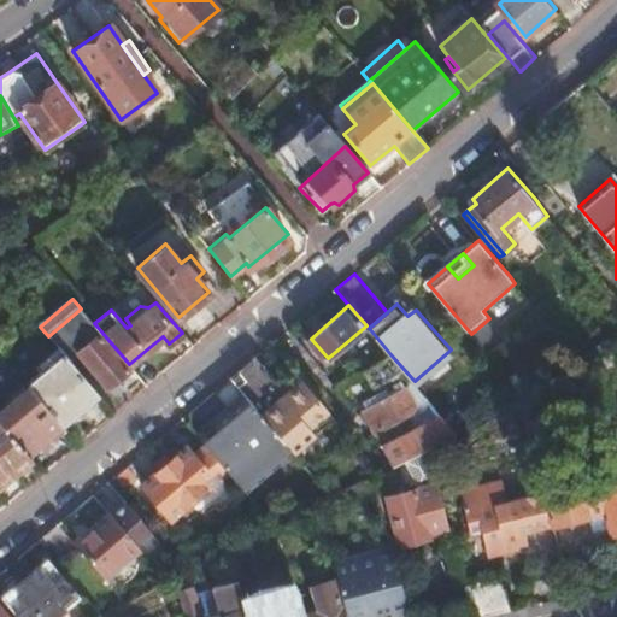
[(64,356),(69,362),(80,352),(107,383),(129,364),(94,323),(81,309),(48,336),(64,356)]
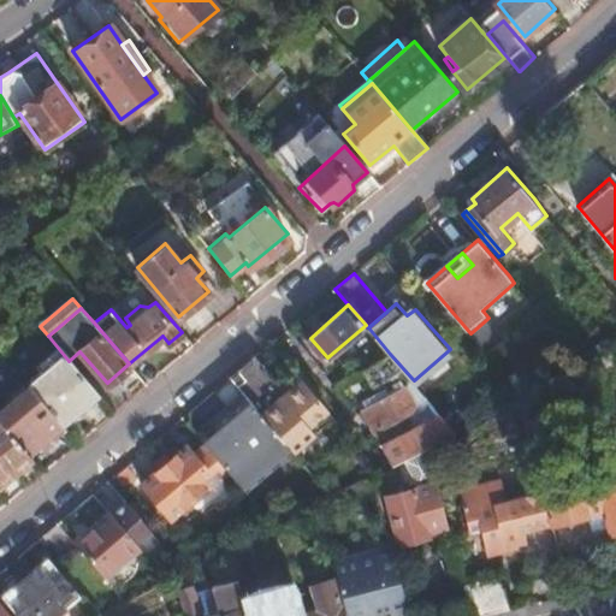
[(378,426),(381,424),(428,396),(414,380),(412,378),(390,354),(386,355),(363,366),(373,383),(383,377),(391,390),(366,406),(373,419),(378,426)]
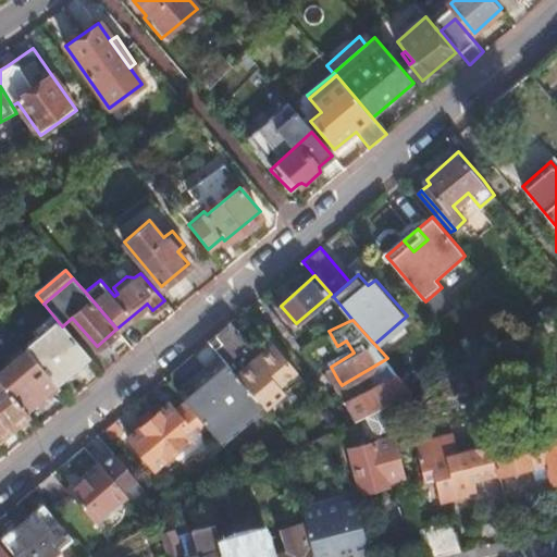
[(26,349),(56,382),(87,355),(62,326),(58,321),(26,349)]
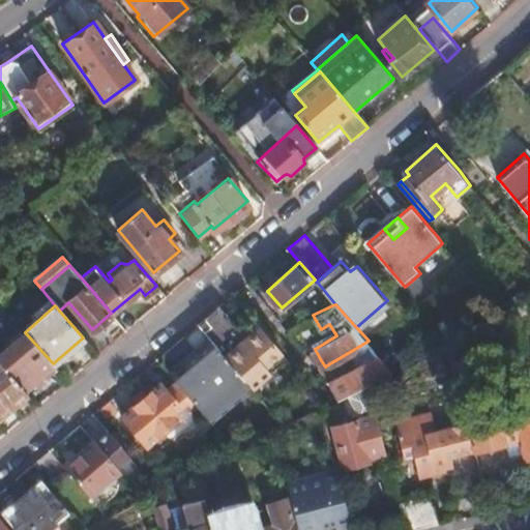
[(221,305),(199,323),(253,385),(255,388),(272,373),(266,364),(284,350),(257,318),(241,330),(221,305)]
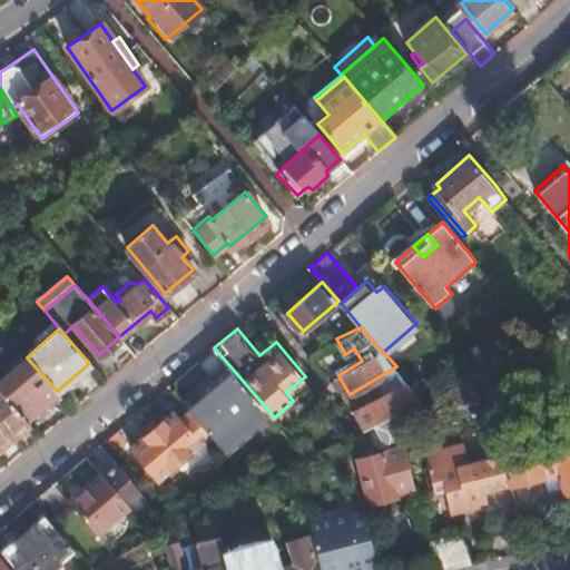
[(184,404),(227,453),(272,414),(214,347),(197,362),(212,380),(184,404)]
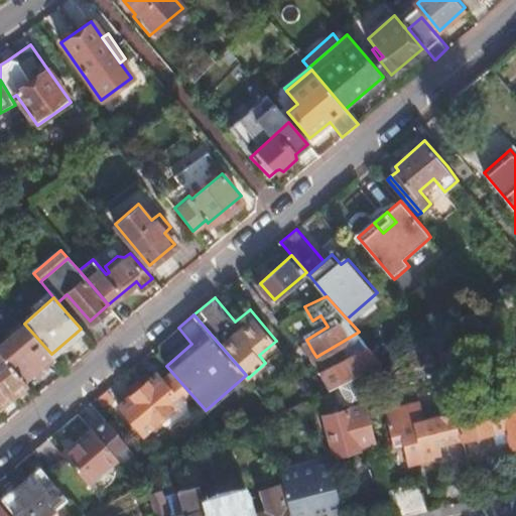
[(0,354),(22,379),(33,369),(40,364),(44,369),(55,359),(51,354),(24,324),(0,343),(0,354)]
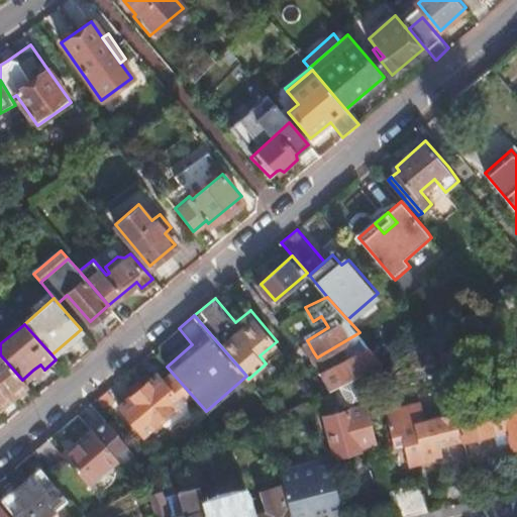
[(313,351),(307,340),(303,343),(311,353),(313,351)]
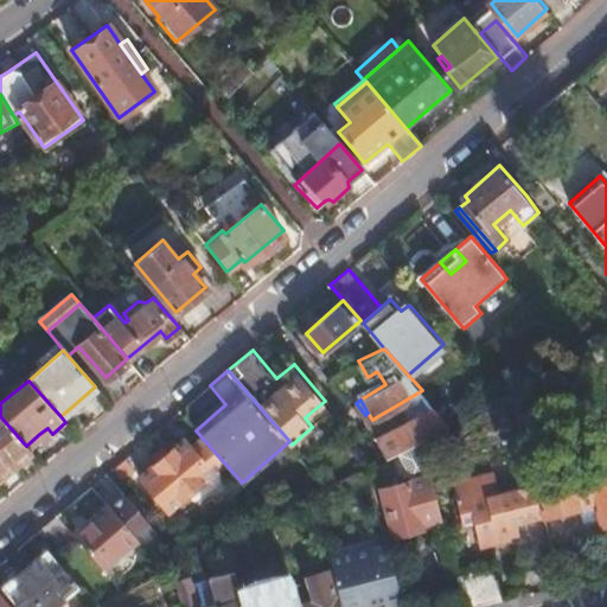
[(379,433),(396,453),(398,452),(417,441),(451,425),(432,403),(379,433)]
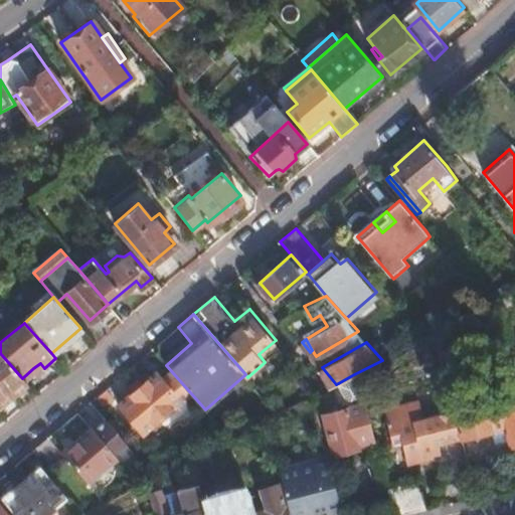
[(0,353),(0,400),(12,390),(24,404),(36,394),(22,378),(0,353)]
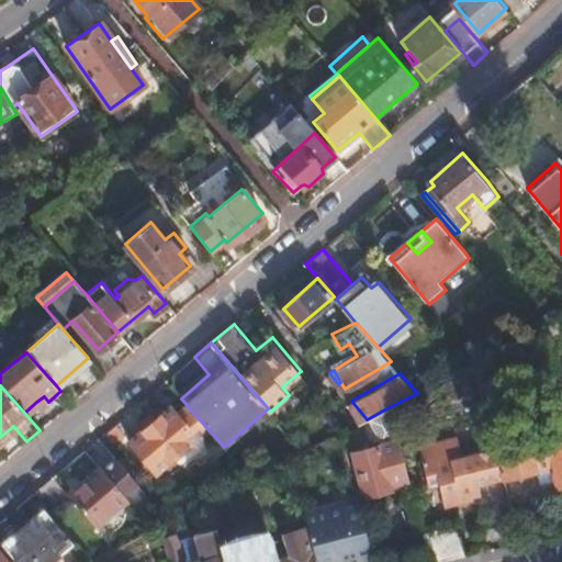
[(41,407),(48,402),(44,396),(36,402),(41,407)]
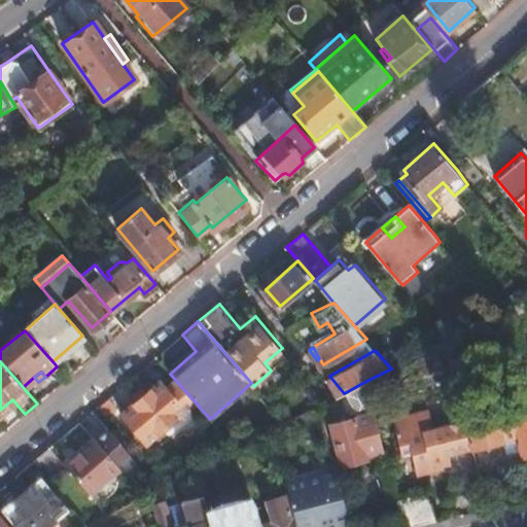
[(146,394),(138,400),(121,415),(145,444),(185,410),(161,381),(146,394)]
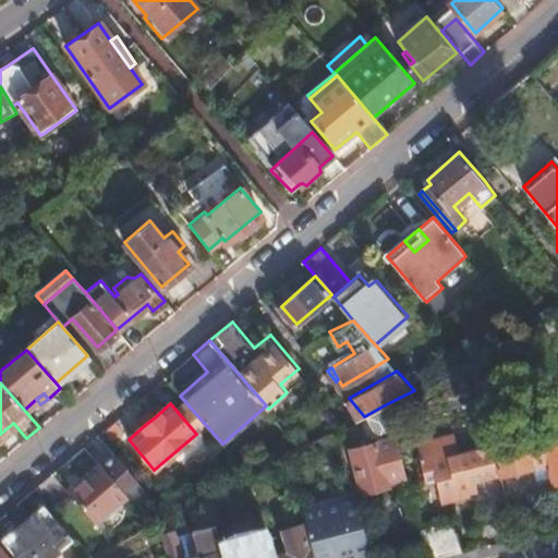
[(391,436),(384,405),(366,415),(378,439),(391,436)]
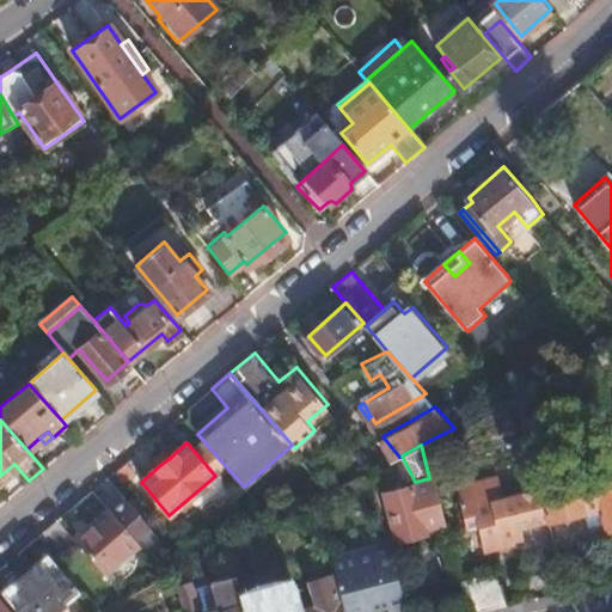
[(155,459),(160,465),(170,458),(164,452),(155,459)]
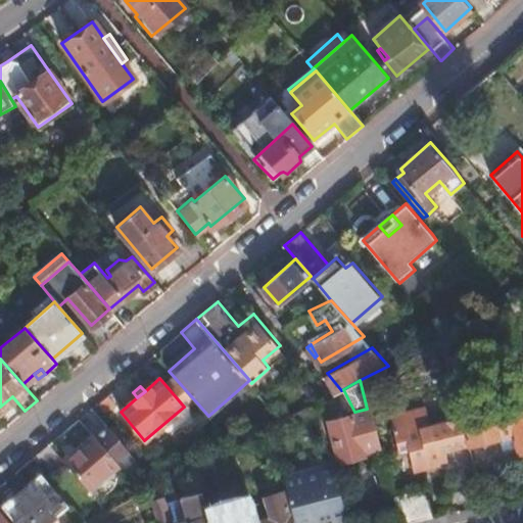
[(461,416),(458,417),(465,443),(470,442),(474,446),(487,444),(489,436),(521,430),(522,435),(522,405),(515,408),(514,403),(478,412),(477,408),(460,411),(461,416)]
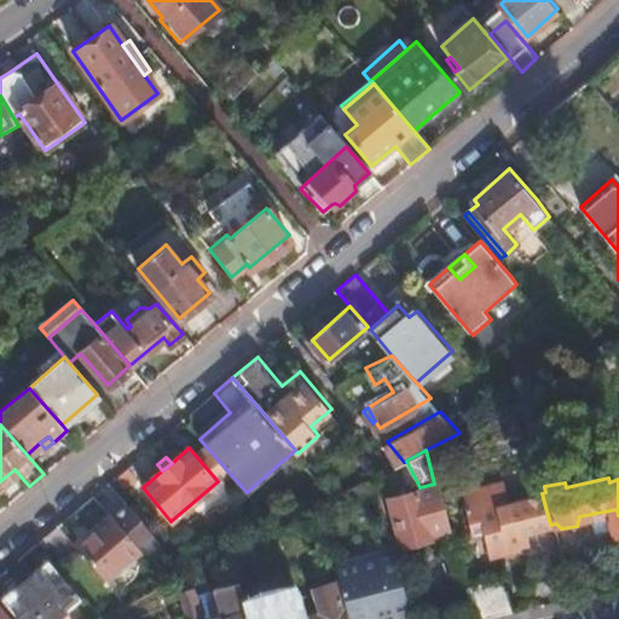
[(550,525),(542,493),(504,501),(499,479),(456,490),(467,534),(478,532),(484,557),(515,549),(515,545),(524,543),(521,532),(550,525)]
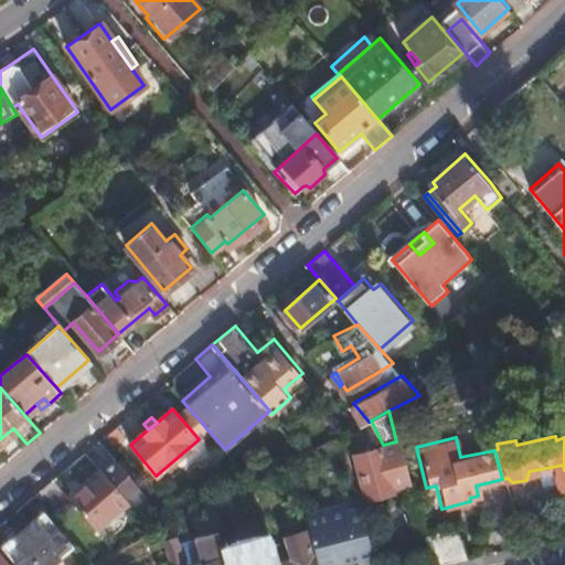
[(383,445),(355,451),(366,497),(393,491),(392,486),(406,482),(396,441),(383,445)]
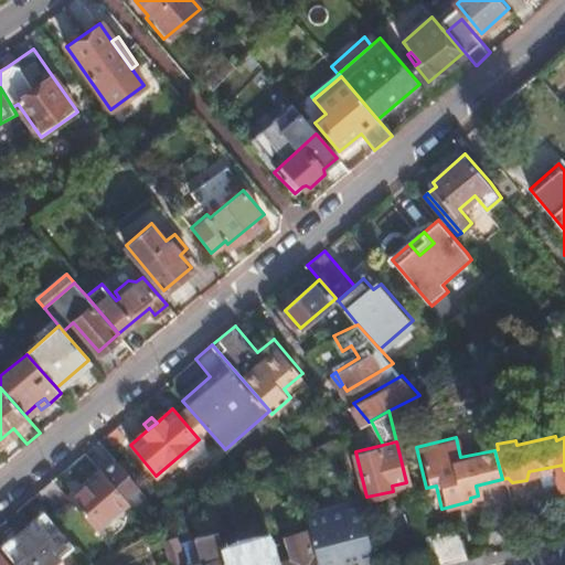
[(100,468),(70,494),(75,500),(99,530),(130,504),(126,499),(139,487),(117,459),(103,471),(100,468)]
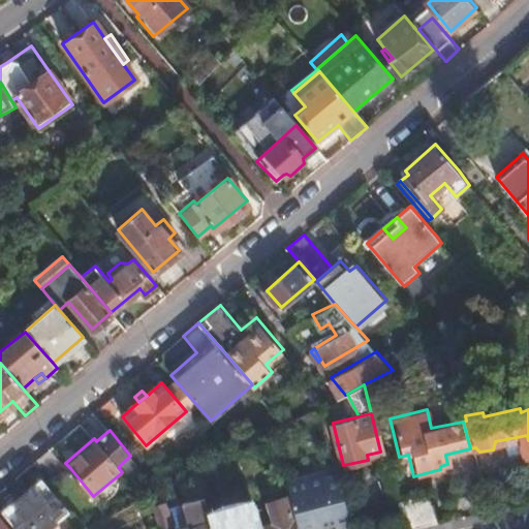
[(52,446),(35,460),(53,481),(70,468),(65,463),(52,446)]
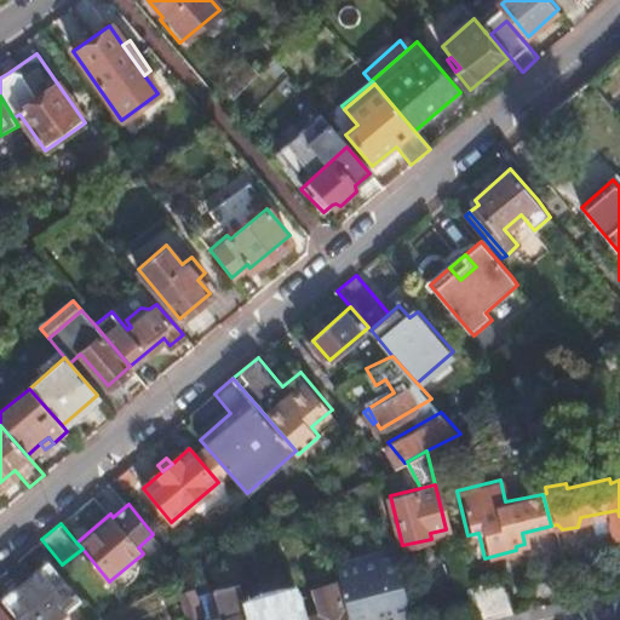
[(412,614),(397,556),(378,561),(377,554),(337,564),(342,584),(351,619),(379,612),(378,607),(389,603),(390,609),(392,619),(412,614)]
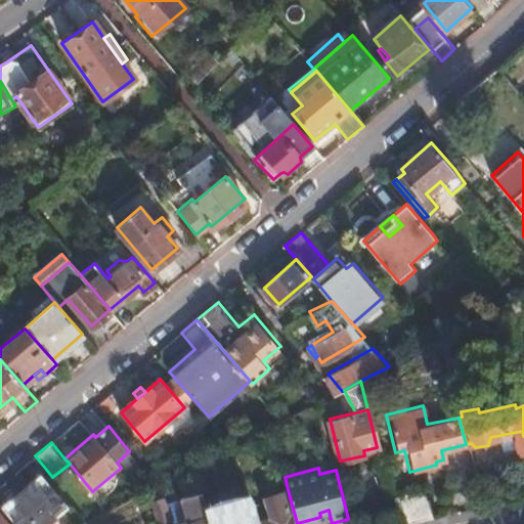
[(1,506),(15,523),(43,523),(68,504),(41,473),(1,506)]
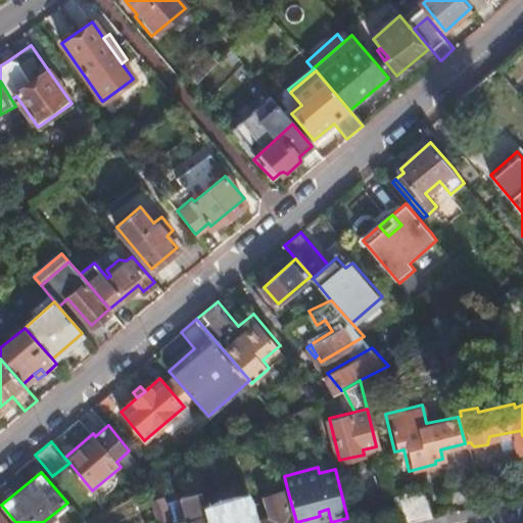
[(161,489),(156,484),(148,489),(156,522),(168,519),(161,489)]
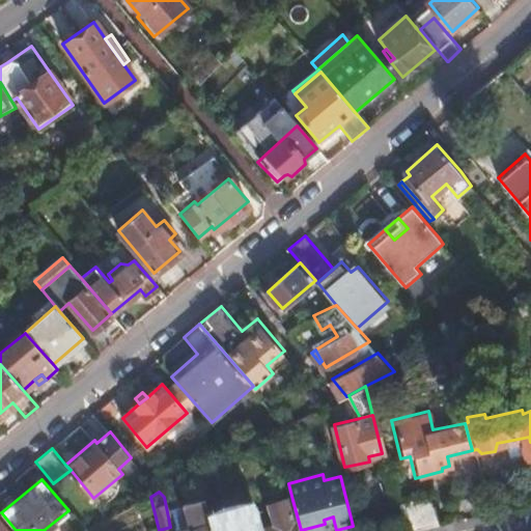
[(398,502),(404,530),(413,530),(437,525),(428,495),(398,502)]
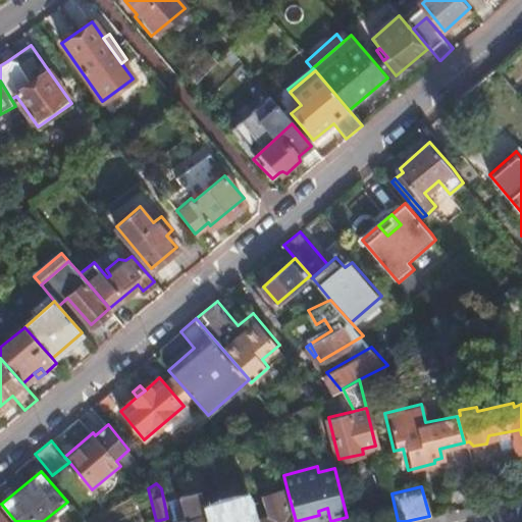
[(261,521),(295,521),(296,521),(288,491),(269,496),(273,514),(260,517),(261,521)]
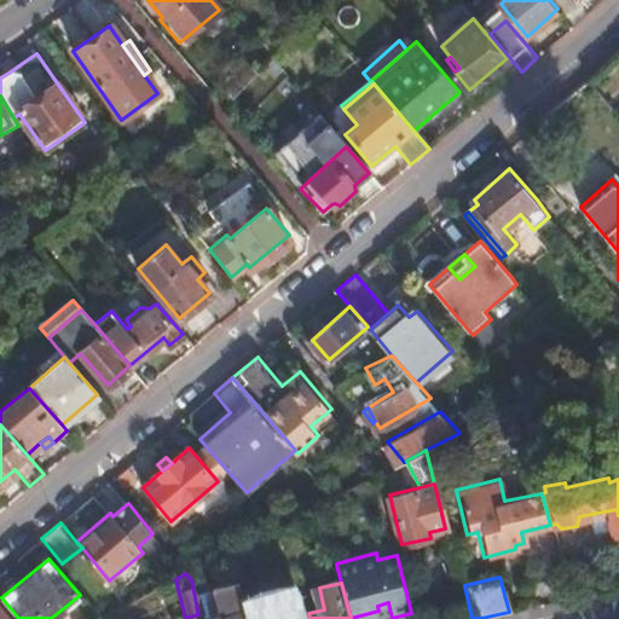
[(242,618),(241,612),(246,611),(246,608),(239,585),(215,591),(221,617),(208,618),(242,618)]
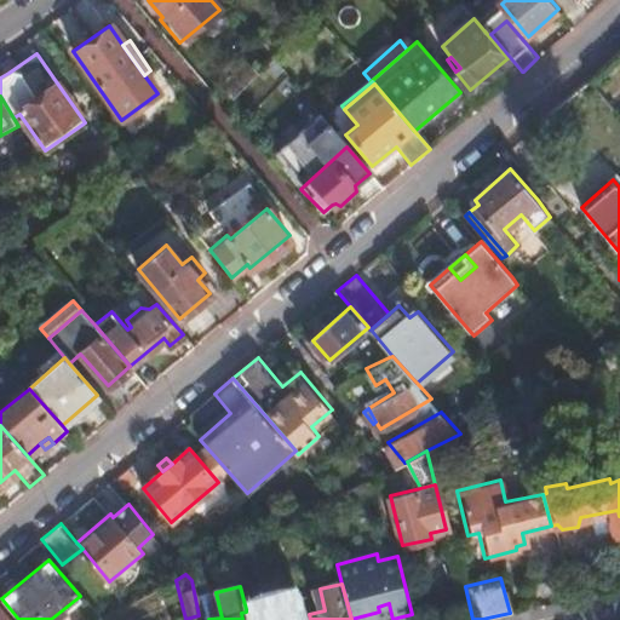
[(246,612),(247,619),(298,619),(293,597),(246,609),(246,612)]
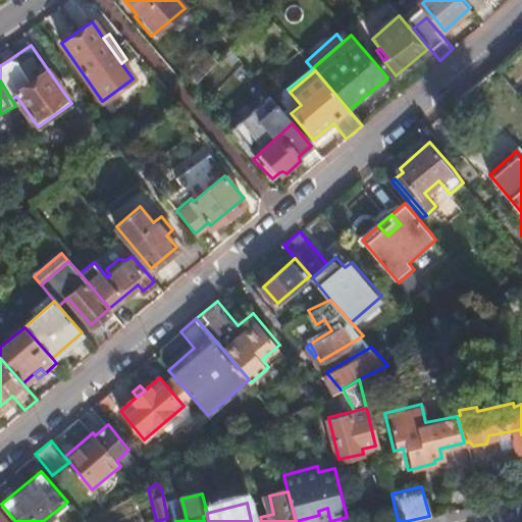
[(0,521),(10,521),(0,510),(0,521)]
